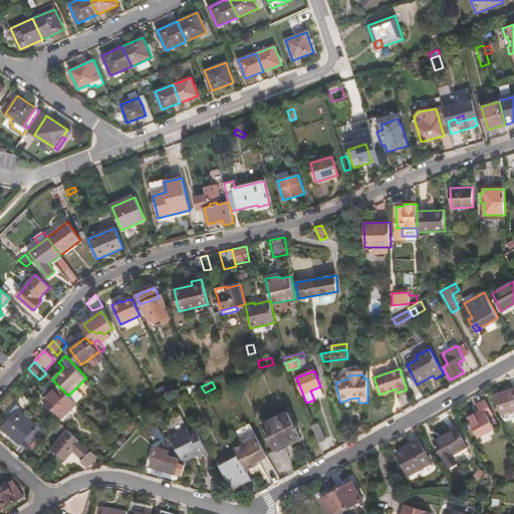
[(62,417),(76,403),(68,396),(66,394),(56,383),(42,398),(62,417)]
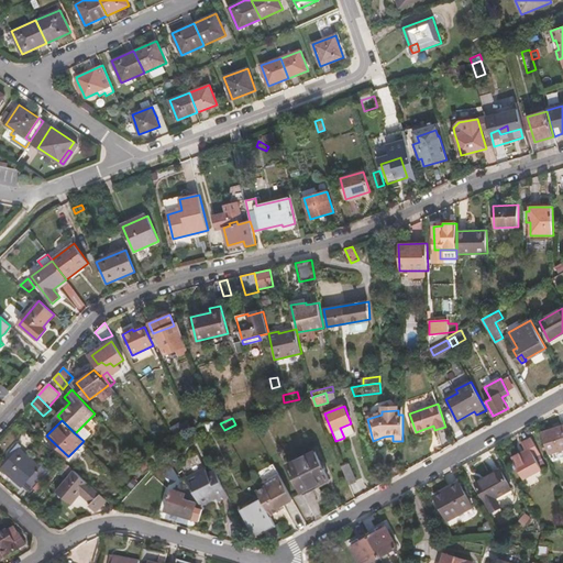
[(218,428),(214,420),(206,424),(208,431),(218,428)]
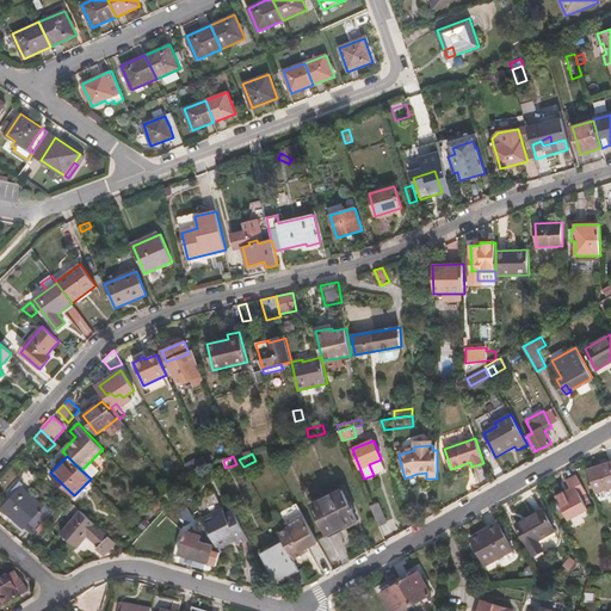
[(369,464),(374,475),(386,470),(381,460),(369,464)]
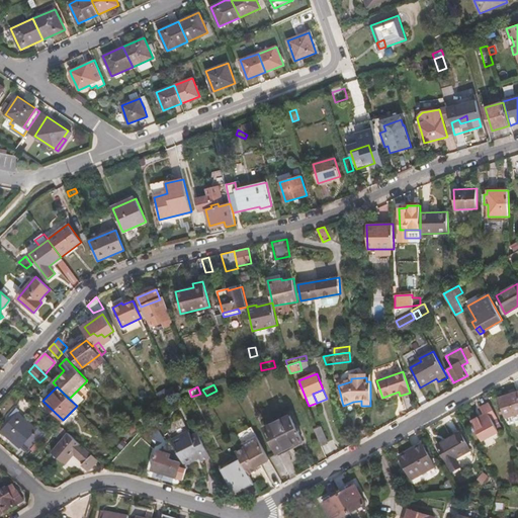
[(517,391),(498,399),(504,418),(517,413),(517,391)]
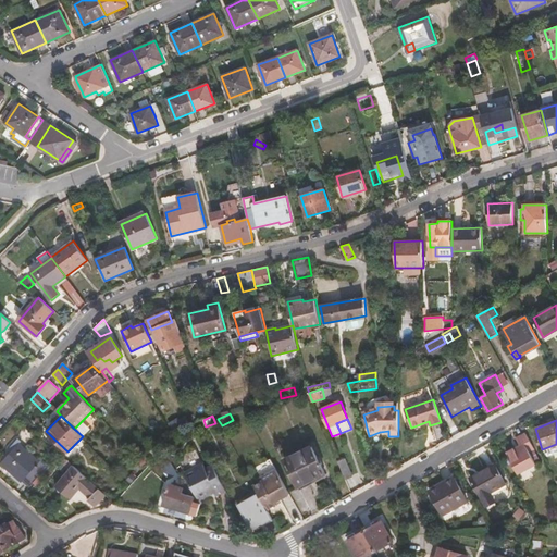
[(171,430),(176,434),(182,428),(177,423),(171,430)]
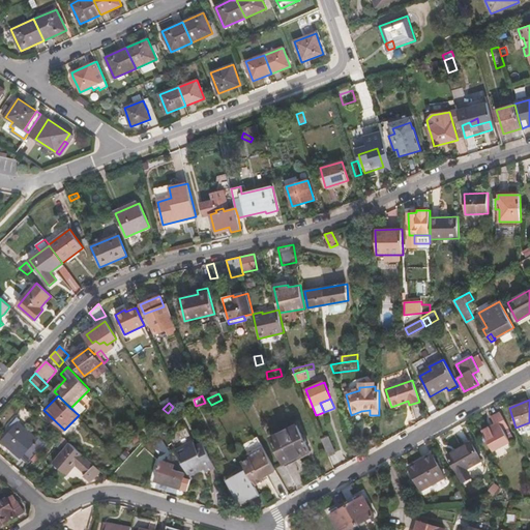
[(165,414),(160,409),(154,414),(158,419),(165,414)]
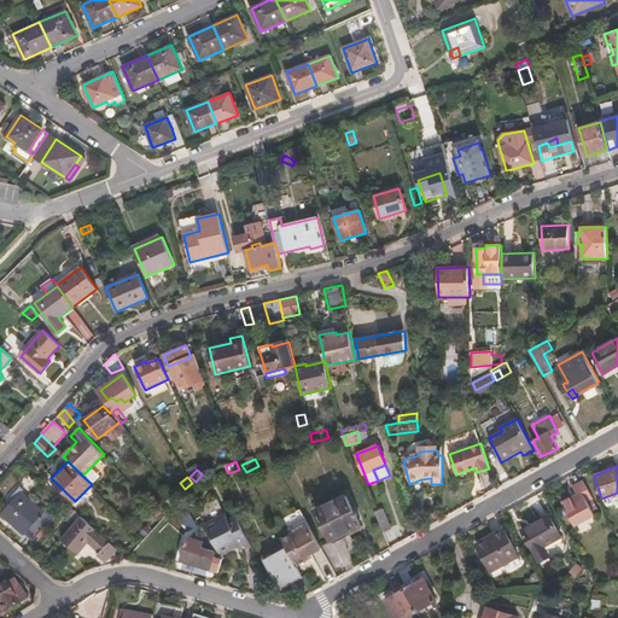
[(587,502),(593,499),(588,489),(583,482),(573,487),(577,495),(563,503),(575,525),(594,514),(589,506),(587,502)]
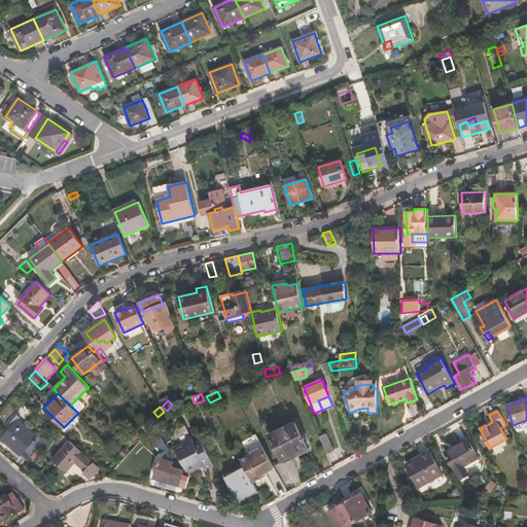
[(37,437),(18,420),(14,418),(7,426),(10,428),(1,438),(21,456),(22,455),(29,460),(46,441),(40,435),(37,437)]
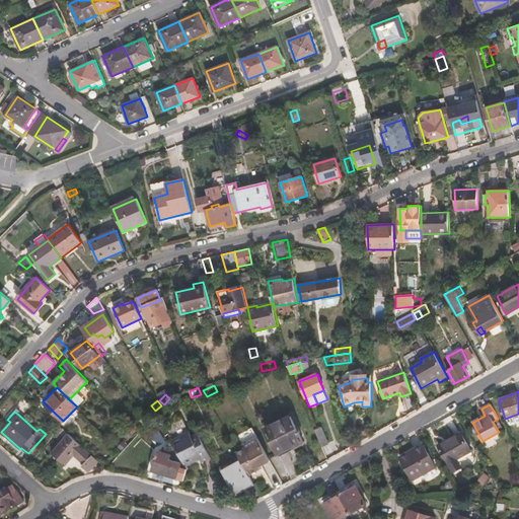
[(303,441),(291,416),(266,429),(278,454),(303,441)]
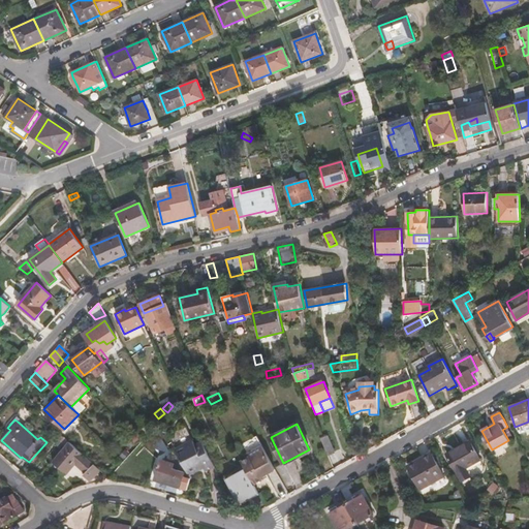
[(320,439),(328,455),(335,452),(328,436),(325,437),(320,439)]
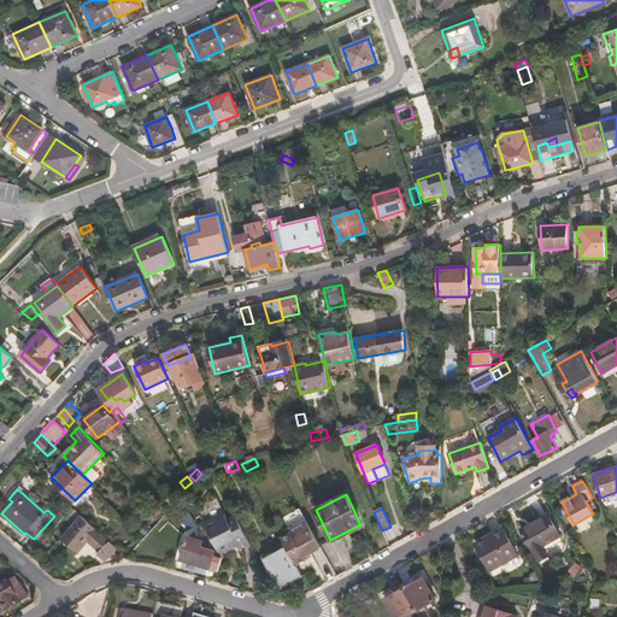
[(239,550),(250,544),(236,516),(228,519),(225,513),(205,524),(219,553),(221,554),(222,553),(236,546),(239,550)]
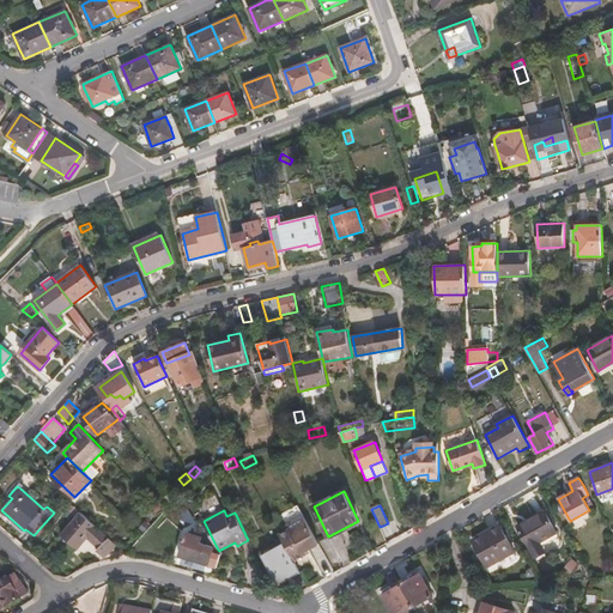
[(545,511),(517,526),(529,547),(556,533),(545,511)]
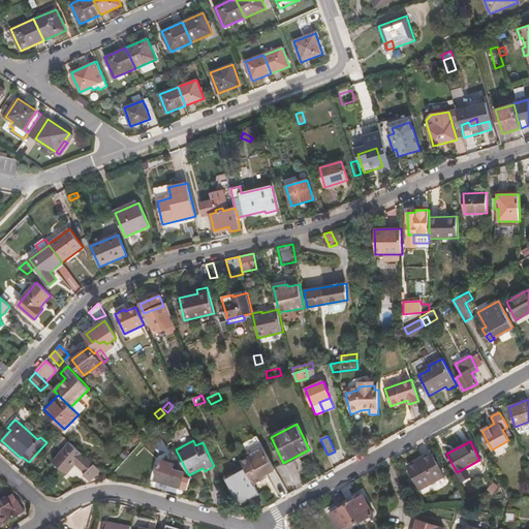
[(100,470),(69,442),(54,462),(67,473),(73,467),(70,464),(73,462),(75,464),(84,471),(86,473),(84,475),(91,480),(100,470)]
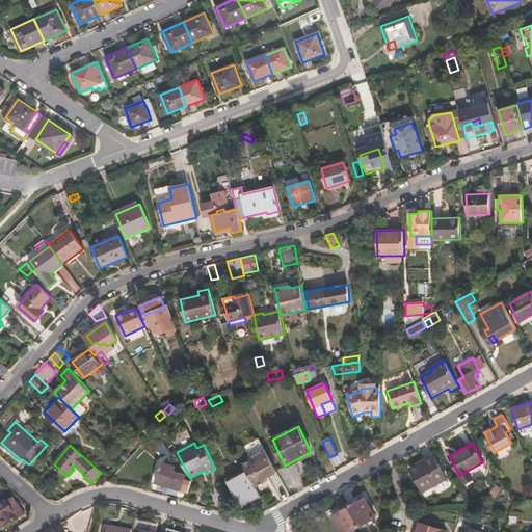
[(263,479),(276,472),(264,449),(247,457),(249,460),(243,463),(246,472),(256,487),(265,482),(263,479)]
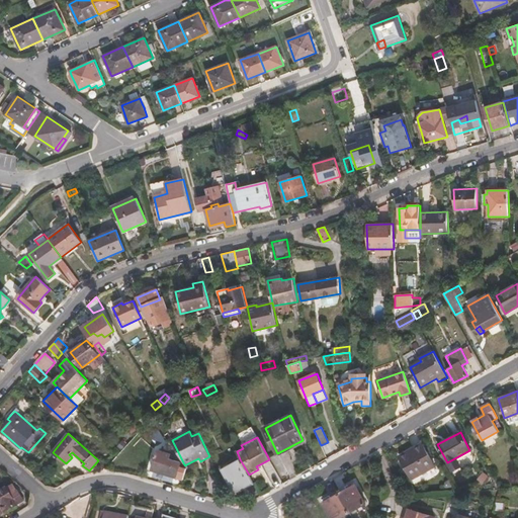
[(123,441),(118,446),(121,449),(126,444),(123,441)]
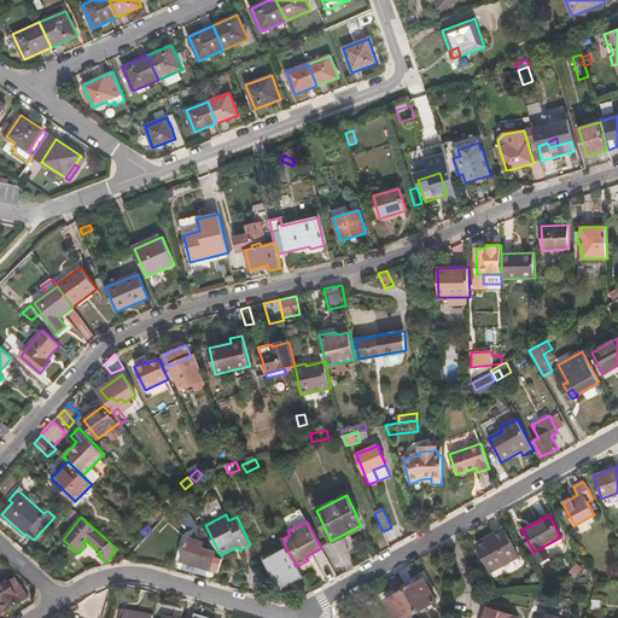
[(116,534),(110,528),(105,534),(111,540),(116,534)]
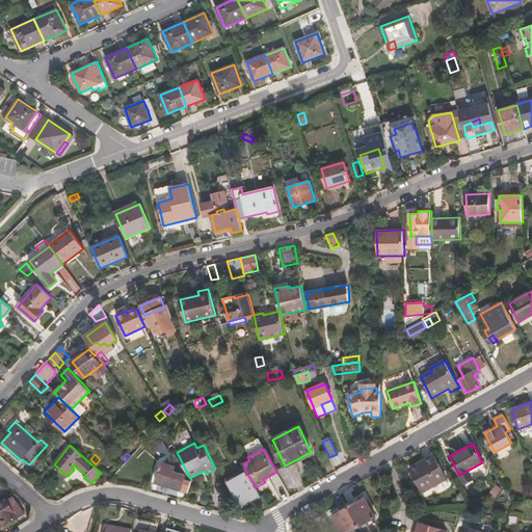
[(446,479),(433,456),(410,469),(423,491),(446,479)]
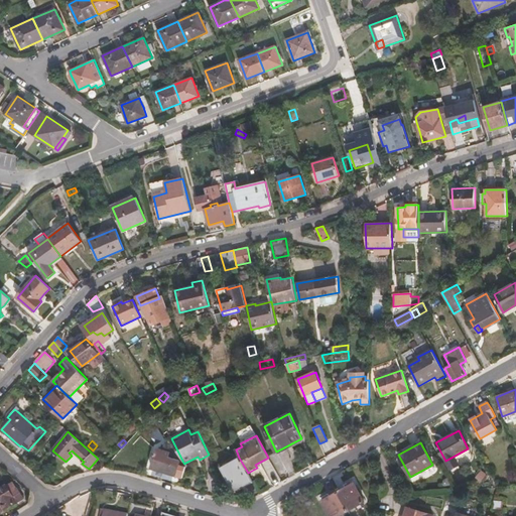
[(151,468),(182,478),(185,467),(184,464),(183,463),(168,458),(169,453),(157,448),(151,468)]
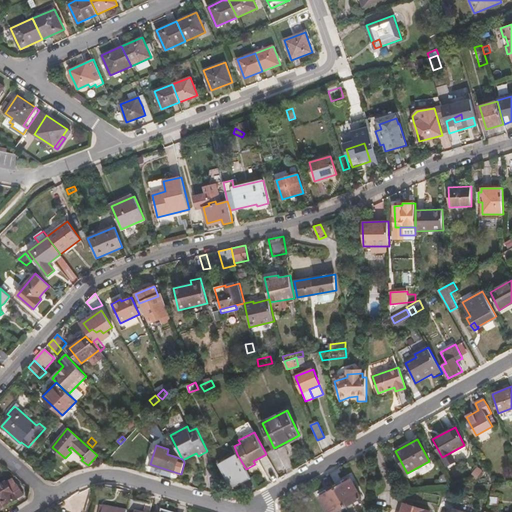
[(250,477),(246,469),(237,454),(219,464),(231,487),(250,477)]
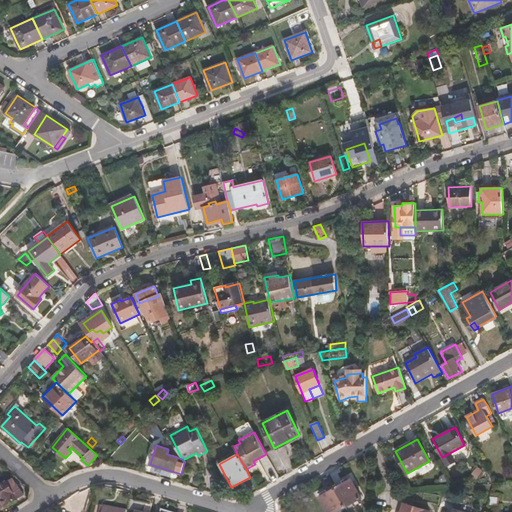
[(233,489),(251,479),(250,477),(231,487),(233,489)]
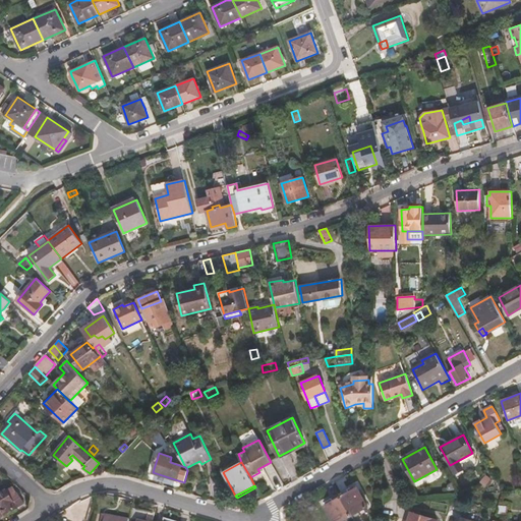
[(0,509),(4,516),(24,504),(17,494),(16,495),(12,487),(2,494),(0,490),(0,509)]
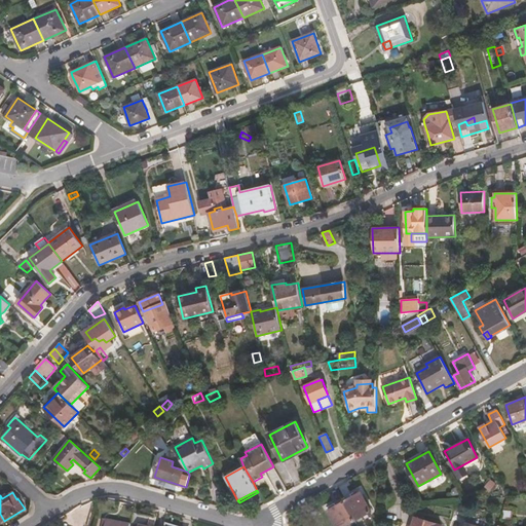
[(344,501),(354,521),(371,512),(361,492),(344,501)]
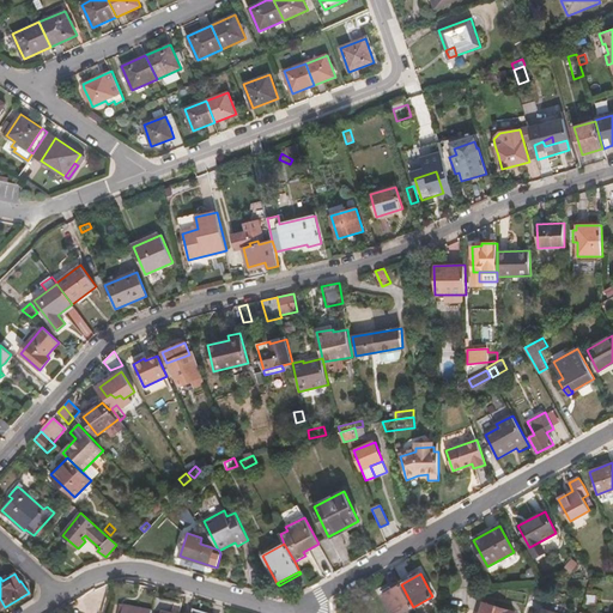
[(144,583),(127,581),(126,598),(135,599),(137,586),(144,586),(144,583)]
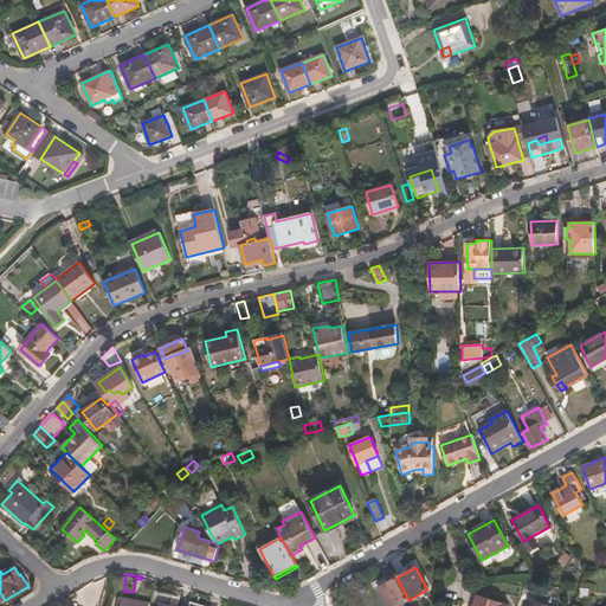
[(387,605),(397,605),(408,600),(397,578),(378,588),(387,605)]
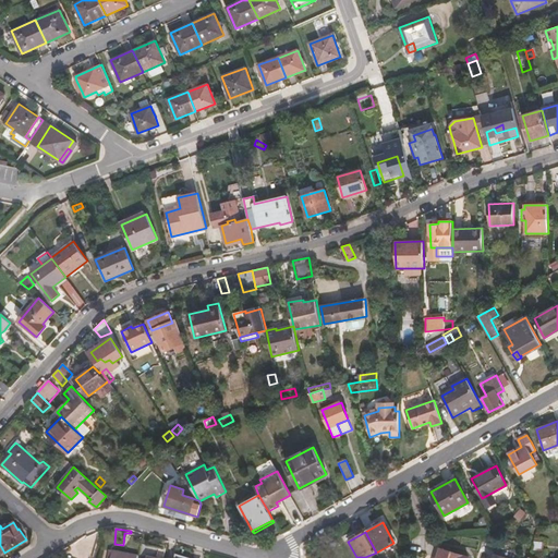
[(468,557),(440,548),(437,557),(468,557)]
